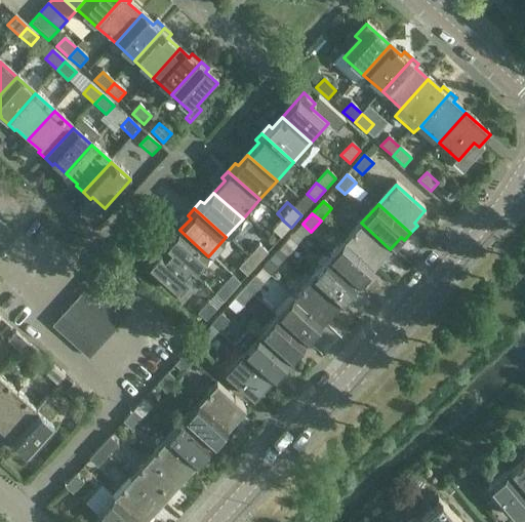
[(291,228),(282,219),(272,231),(281,239),(291,228)]
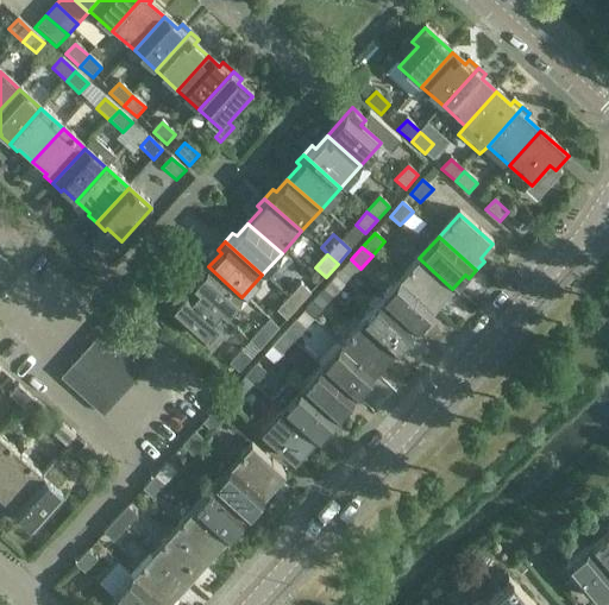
[(452,289),(419,258),(400,281),(437,314),(445,304),(441,301),(452,289)]
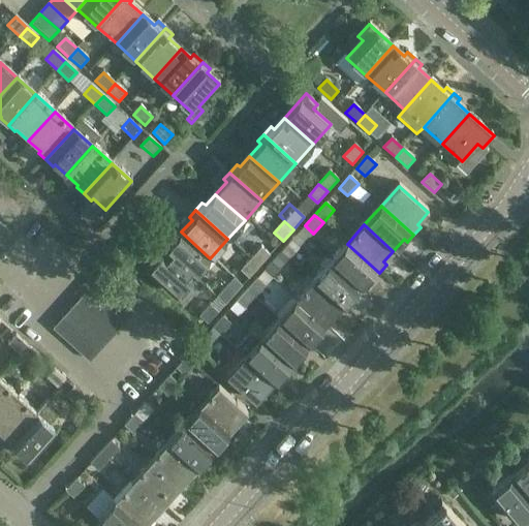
[(210,258),(181,231),(170,244),(167,241),(161,248),(193,277),(210,258)]
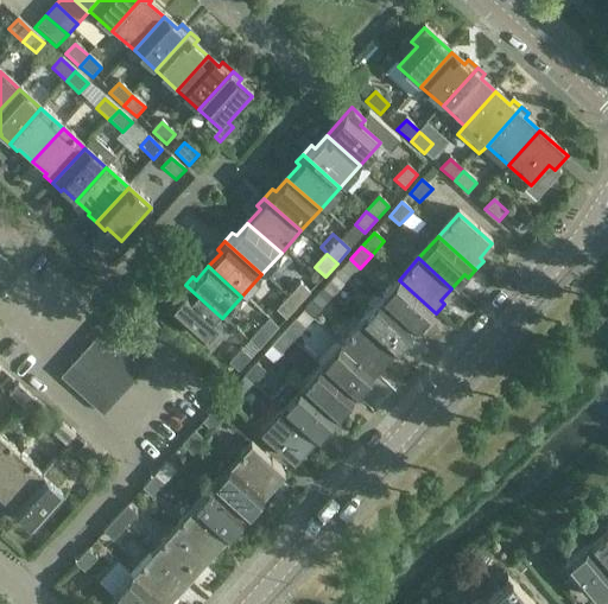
[(436,313),(399,280),(393,275),(386,284),(391,288),(379,302),(412,331),(425,318),(429,320),(436,313)]
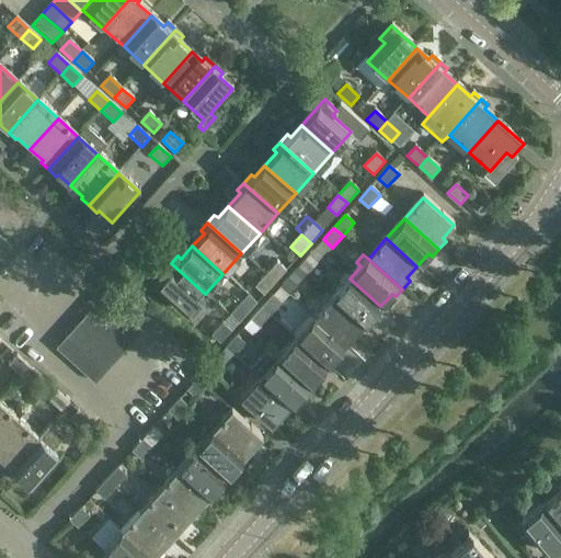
[(318,263),(309,255),(297,268),(307,276),(318,263)]
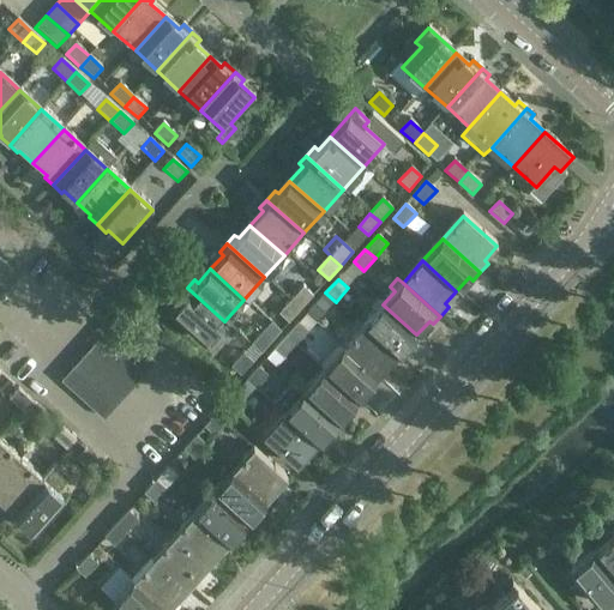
[(301,310),(313,296),(304,287),(290,301),(301,310)]
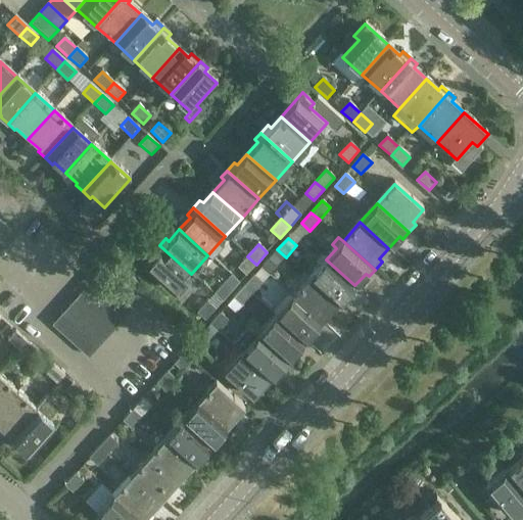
[(191,274),(159,245),(153,251),(156,254),(145,268),(174,293),(191,274)]
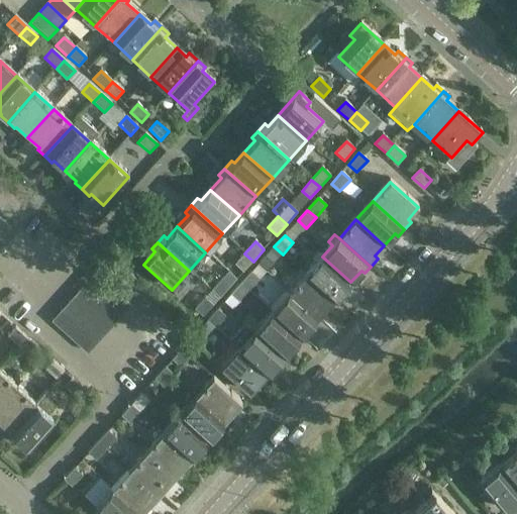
[(283,254),(274,246),(264,258),(273,266),(283,254)]
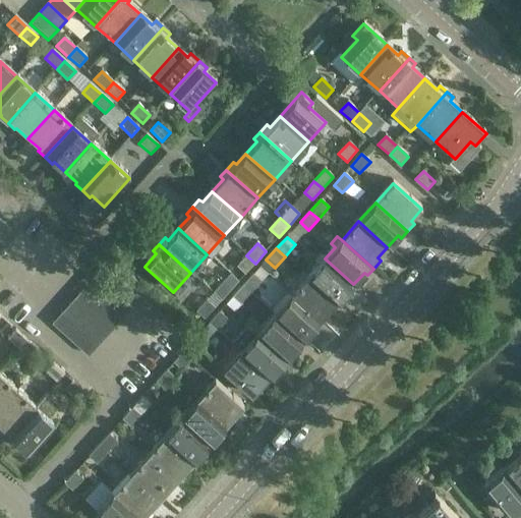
[(255,264),(246,255),(237,267),(245,275),(255,264)]
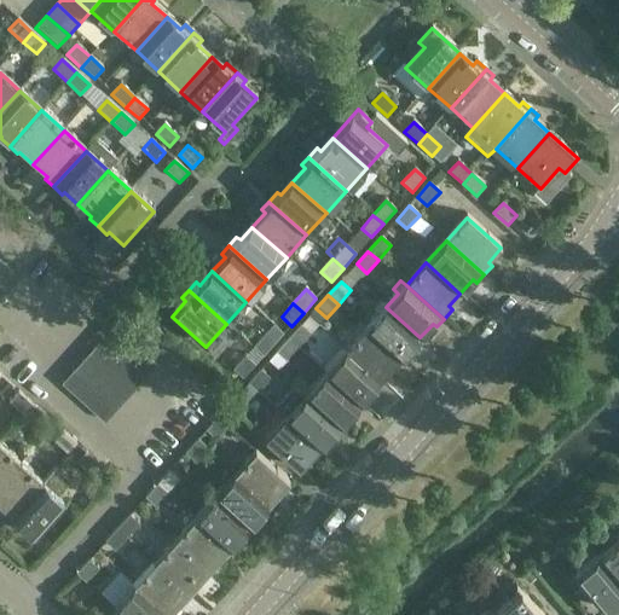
[(420,337),(386,307),(365,330),(404,364),(411,354),(409,350),(420,337)]
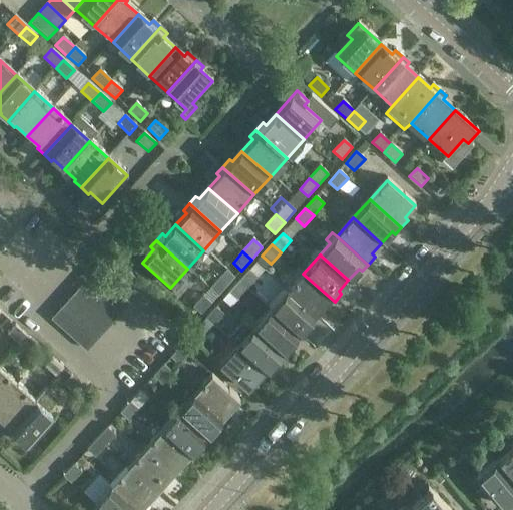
[(115,259),(104,270),(122,287),(133,275),(115,259)]
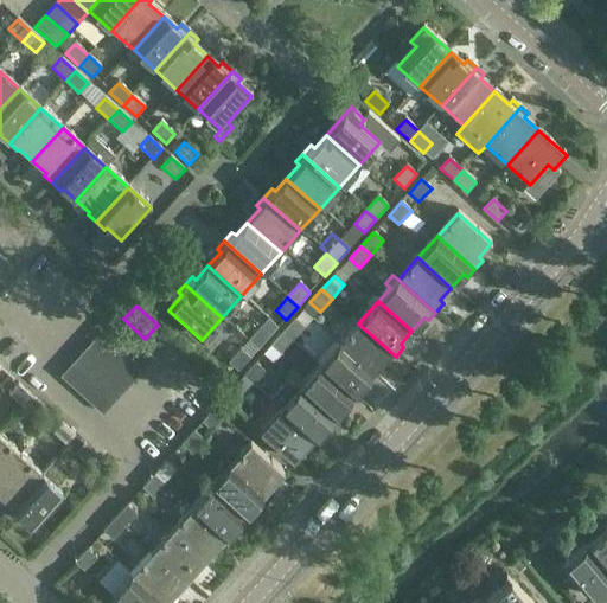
[(305,328),(295,320),(282,333),(292,342),(305,328)]
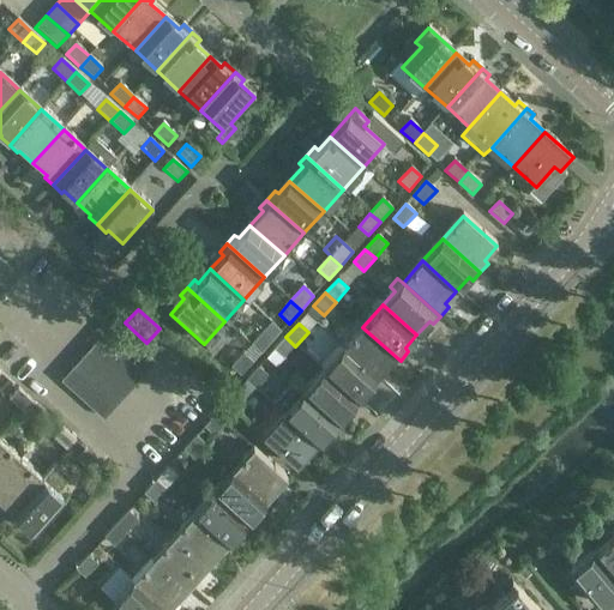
[(133,345),(112,326),(103,337),(125,356),(133,345)]
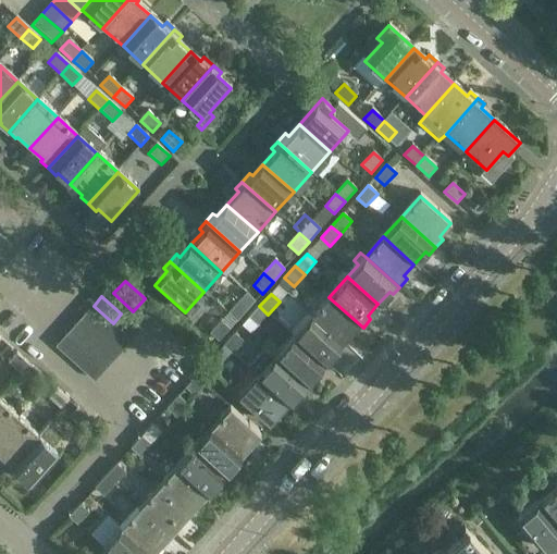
[(329,297),(311,317),(342,344),(354,331),(357,334),(363,328),(329,297)]
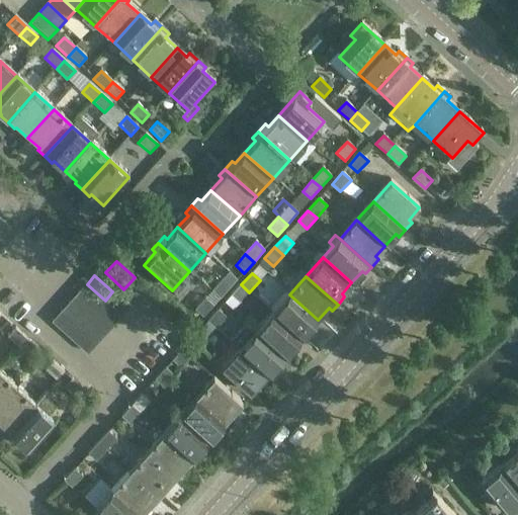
[(221,298),(231,287),(223,279),(211,291),(221,298)]
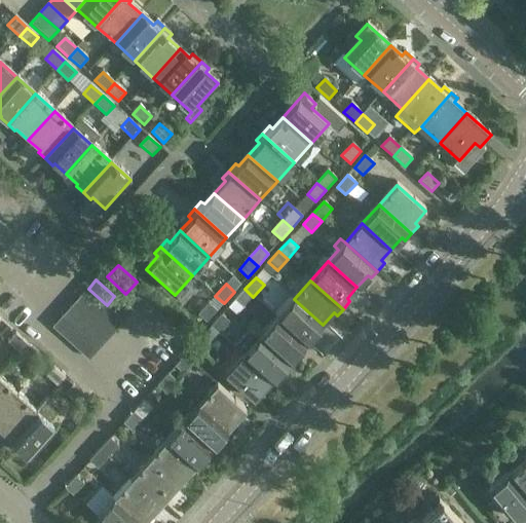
[(107,305),(88,289),(79,298),(98,314),(107,305)]
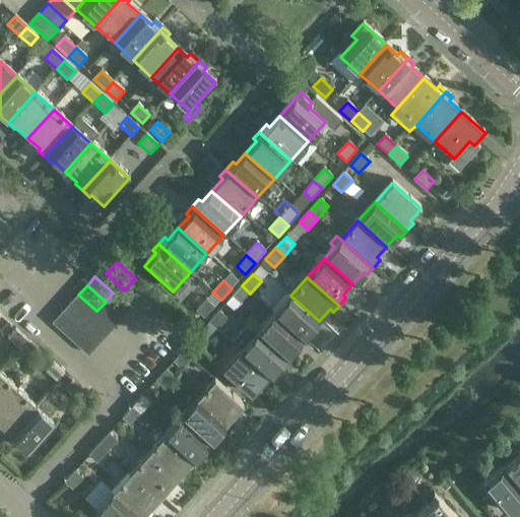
[(250,294),(242,285),(232,297),(241,304),(250,294)]
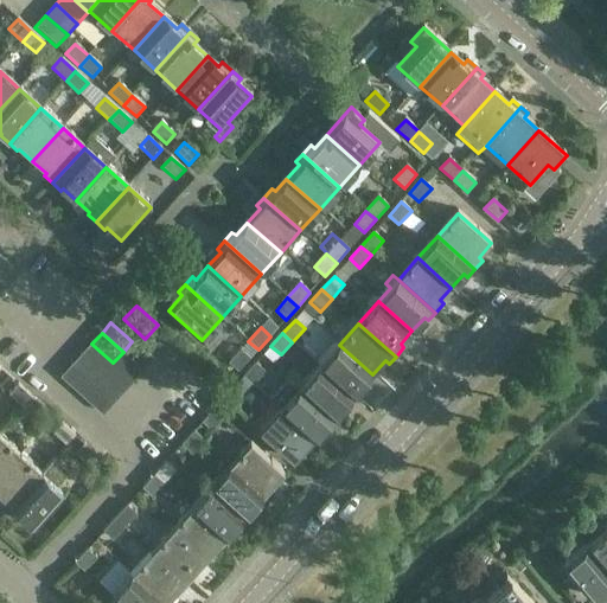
[(153,360),(132,341),(123,352),(144,371),(153,360)]
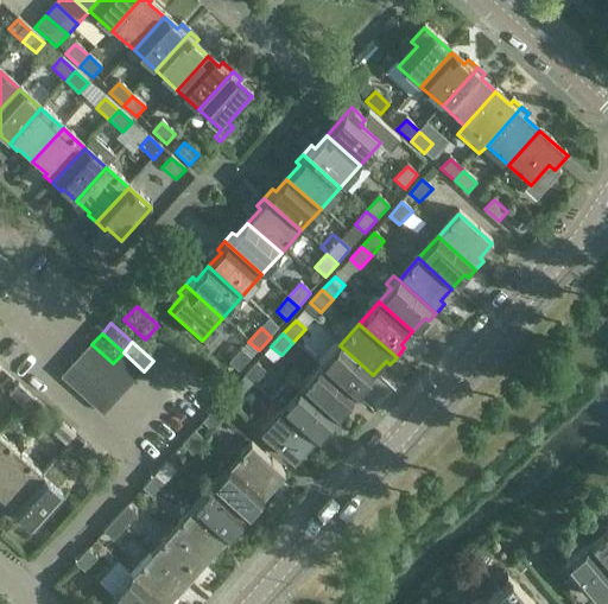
[(113,363),(92,344),(82,356),(103,375),(113,363)]
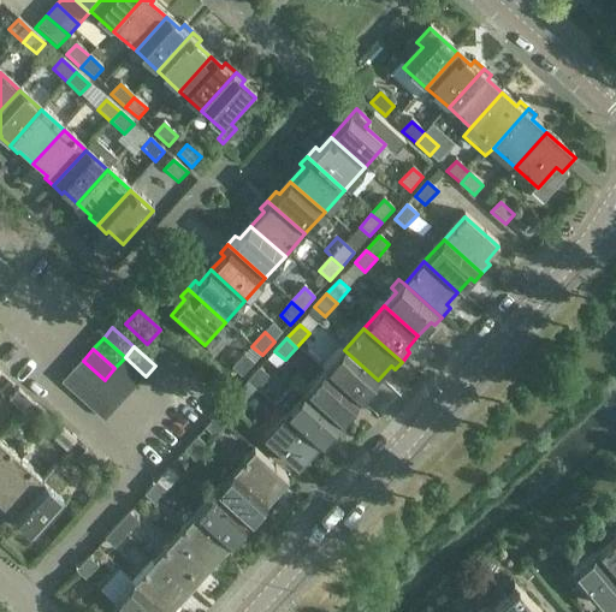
[(344,350),(324,372),(362,405),(369,397),(367,393),(378,380),(344,350)]
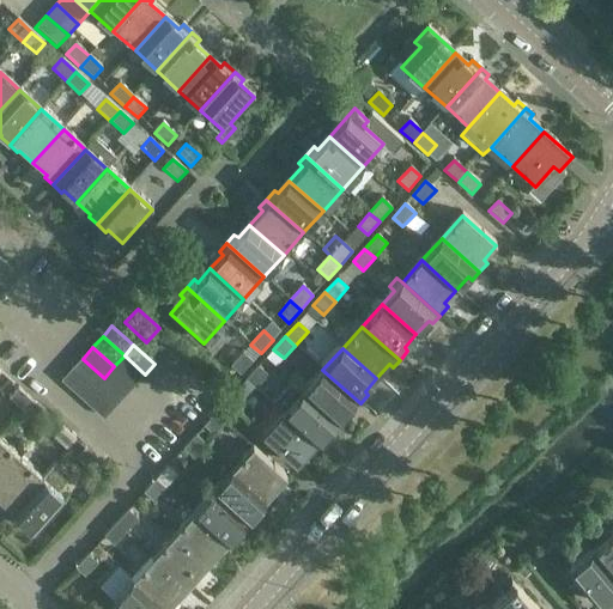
[(241,376),(253,361),(243,353),(231,366),(241,376)]
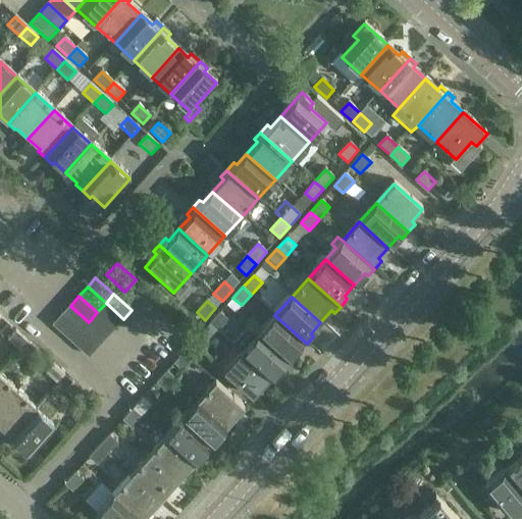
[(123,319),(106,303),(97,312),(115,328),(123,319)]
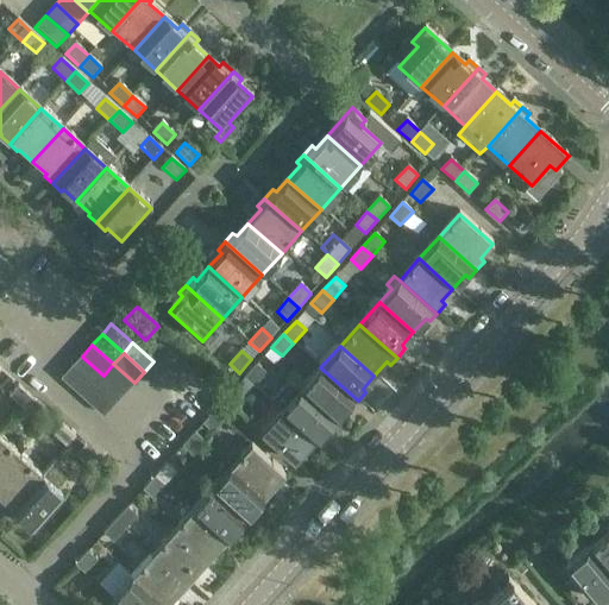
[(104,376),(82,357),(73,367),(93,386),(104,376)]
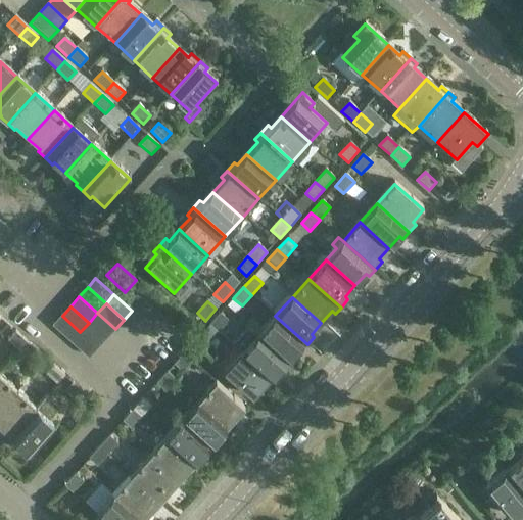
[(115,329),(97,313),(89,323),(107,339),(115,329)]
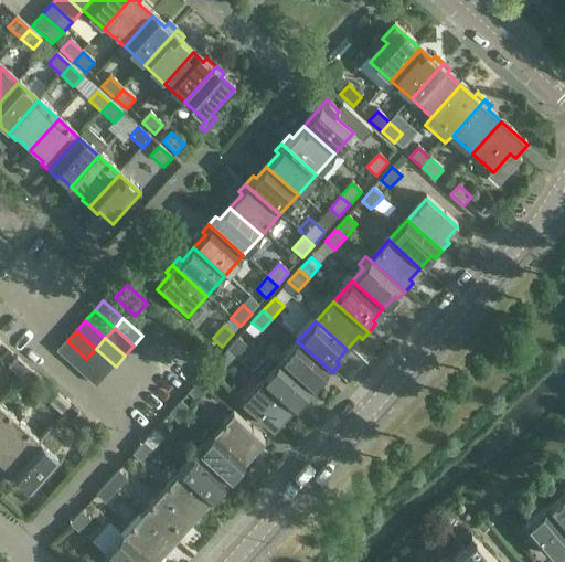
[(238,338),(226,351),(235,359),(247,347),(238,338)]
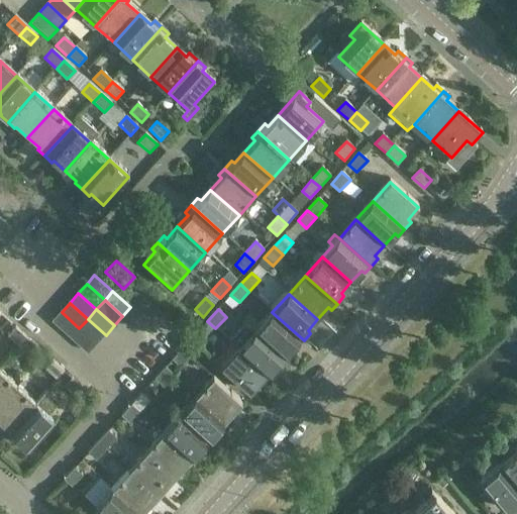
[(79,328),(62,312),(53,322),(70,338),(79,328)]
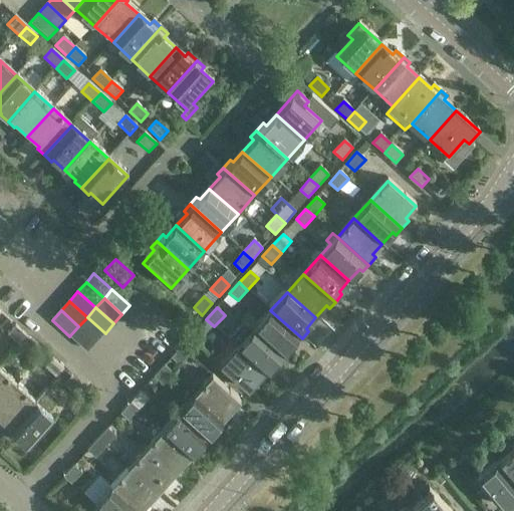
[(270,310),(254,329),(282,354),(293,342),(296,345),(302,338),(270,310)]
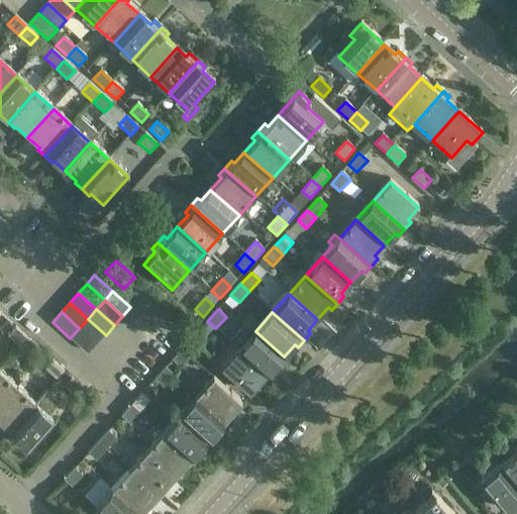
[(106,335),(88,319),(79,328),(97,344),(106,335)]
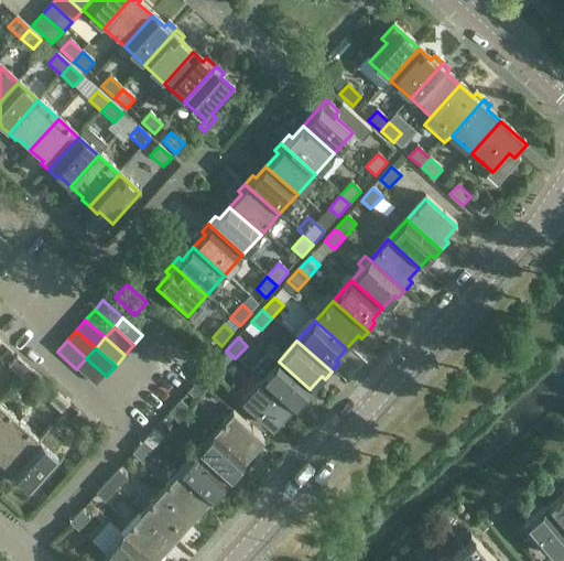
[(22,379),(30,370),(17,358),(9,367),(22,379)]
